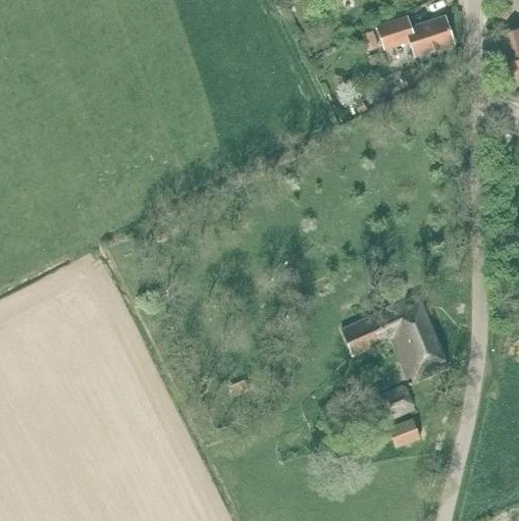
[(361,5),(358,0),(342,0),(348,11),(361,5)]
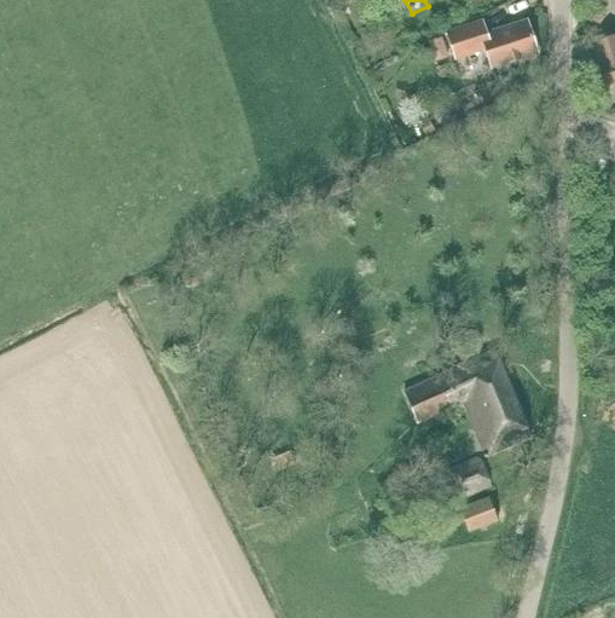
[(494,68),(540,52),(529,19),(489,34),(485,21),(450,33),(458,58),(488,48),(494,68)]
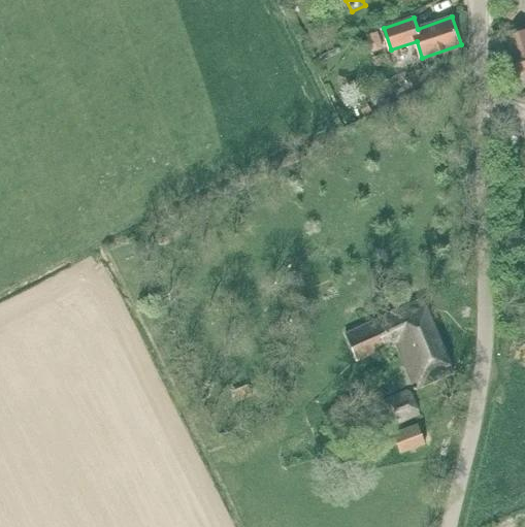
[(524,29),(506,35),(512,52),(507,54),(515,77),(524,73),(524,29)]
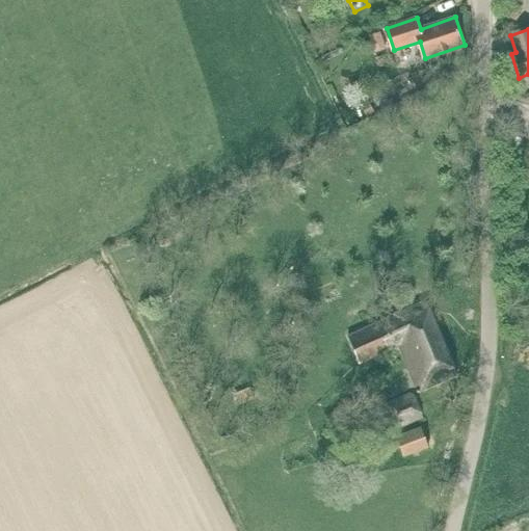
[(422,391),(458,375),(424,300),(346,337),(359,363),(400,344),(422,391)]
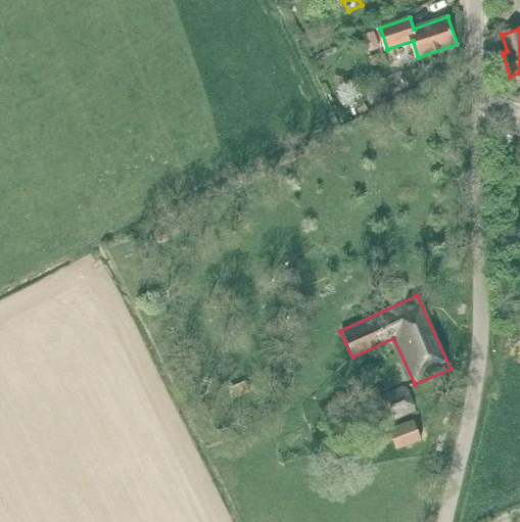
[(233,386),(239,398),(252,391),(246,379),(233,386)]
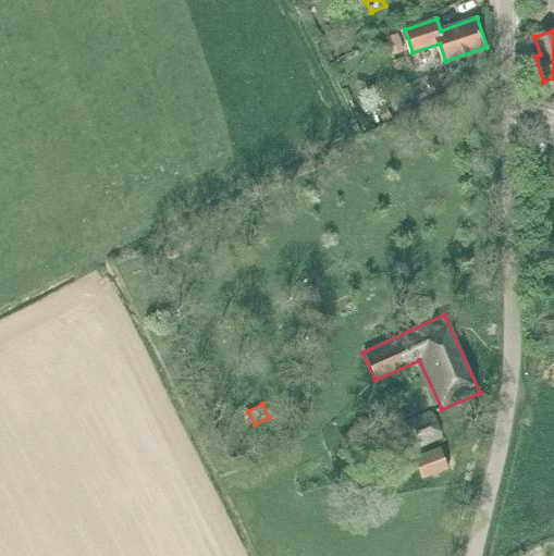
[(417,447),(446,436),(438,412),(408,423),(417,447)]
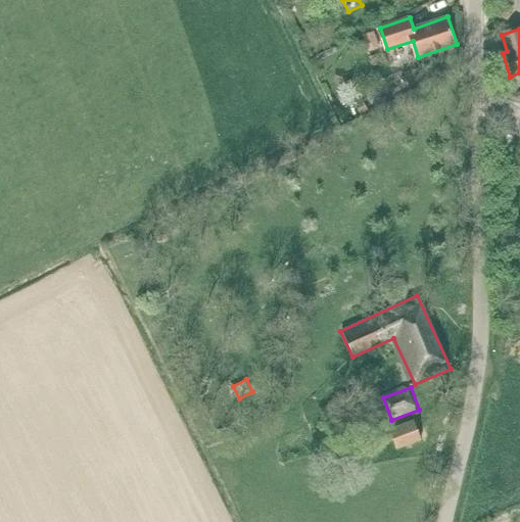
[(384,427),(377,410),(355,418),(361,435),(384,427)]
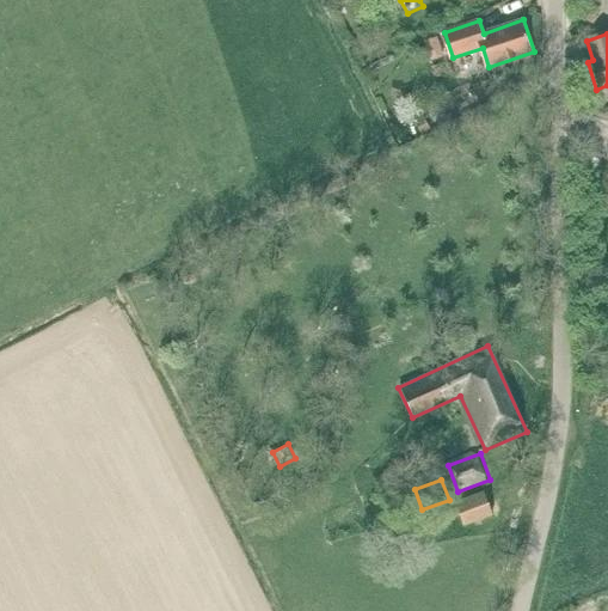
[(465,525),(495,514),(486,492),(456,502),(465,525)]
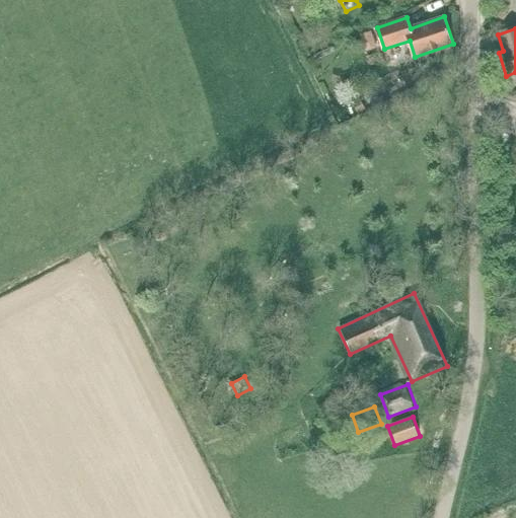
All buildings are outlined.
